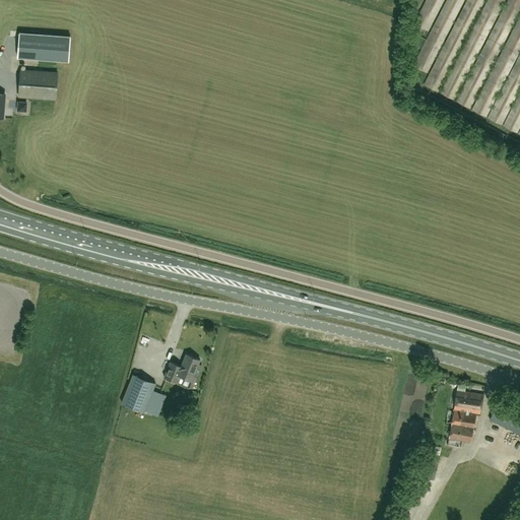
[(427,73),(463,0),(445,0),(412,65),(427,73)]
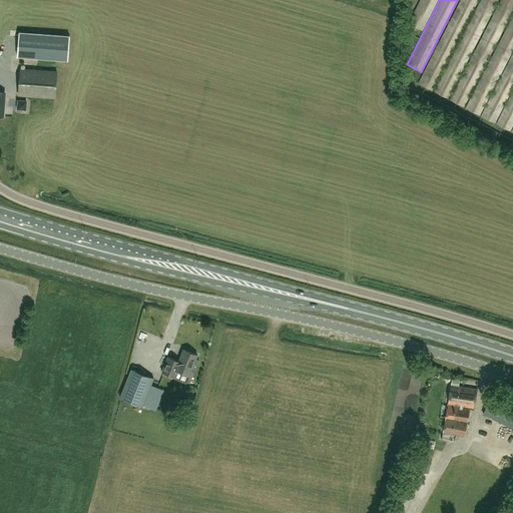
[(420,0),(408,23),(423,30),(437,0),(420,0)]
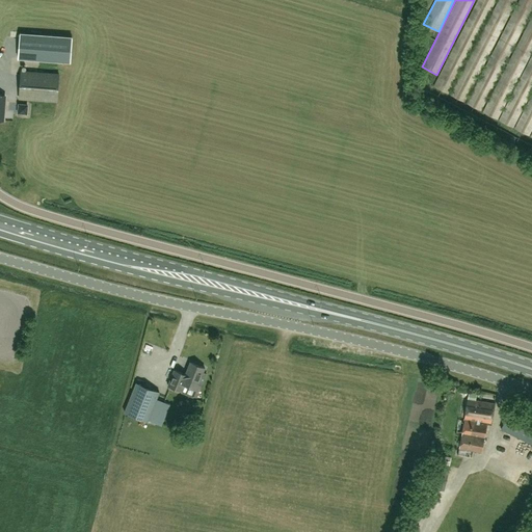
[(448,94),(495,0),(476,0),(433,86),(448,94)]
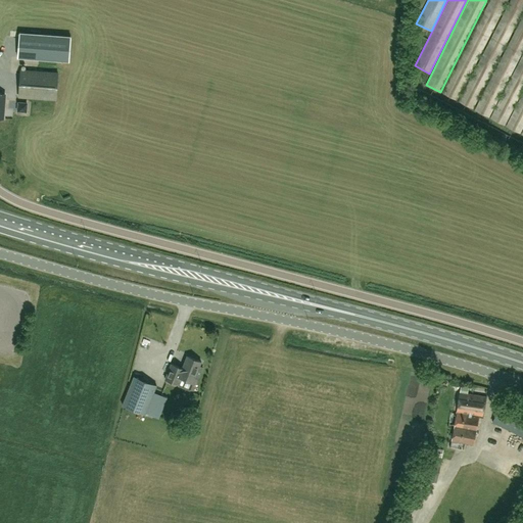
[(457,101),(508,0),(489,0),(442,93),(457,101)]
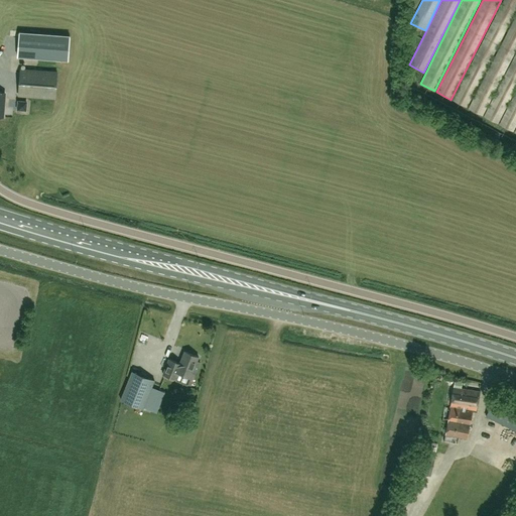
[(466,108),(515,9),(515,0),(503,0),(452,100),(466,108)]
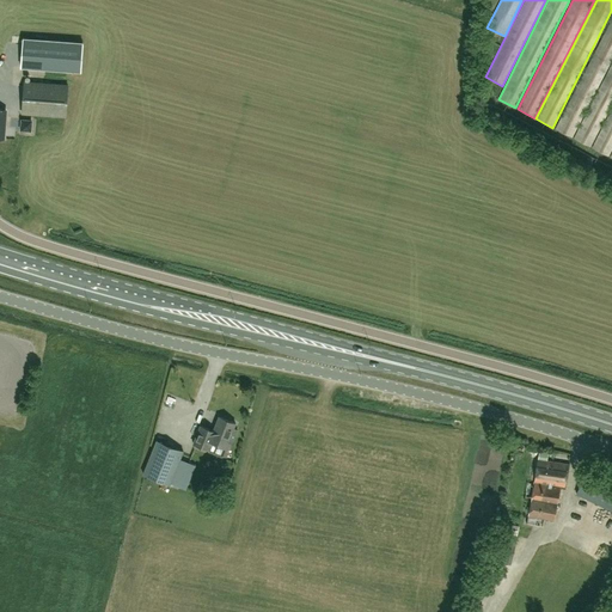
[(571,138),(611,57),(611,16),(555,129),(571,138)]
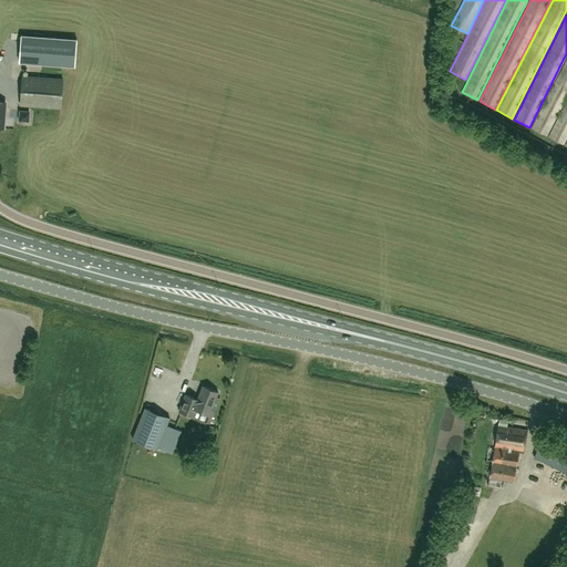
[(76,39),(24,35),(21,35),(21,42),(19,62),(75,66),(76,39)]
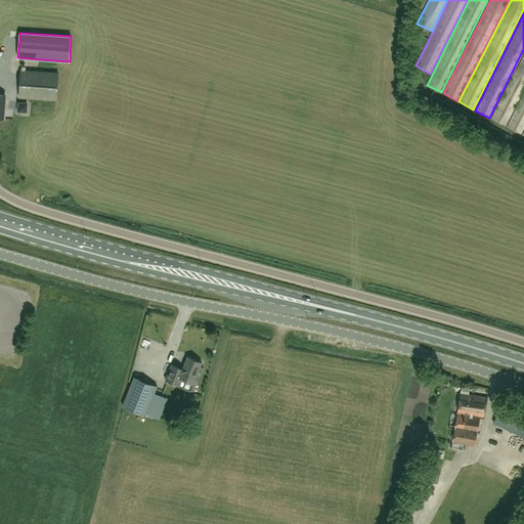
[(505,126),(523,88),(523,52),(490,119),(505,126)]
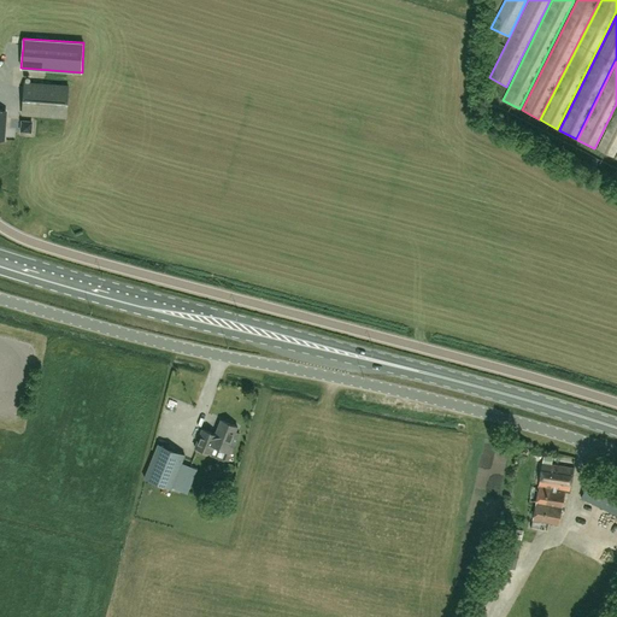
[(25,82),(22,113),(65,118),(69,87),(25,82)]
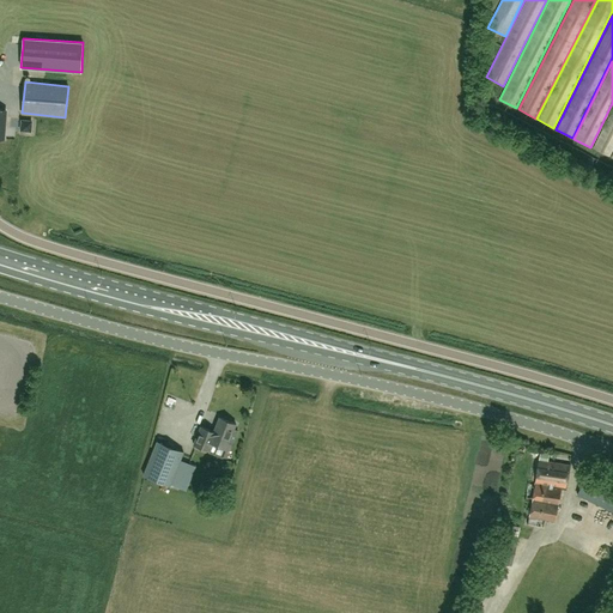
[(610,157),(612,149),(612,107),(593,147),(610,157)]
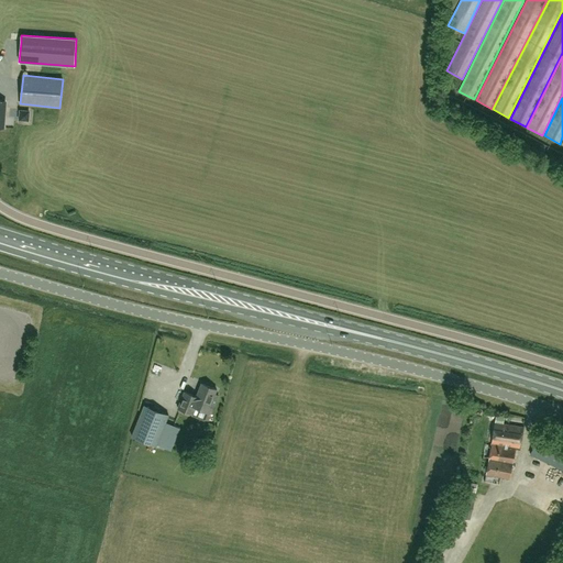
[(188,393),(184,392),(177,408),(209,420),(219,396),(214,394),(217,389),(201,384),(196,398),(187,395),(188,393)]
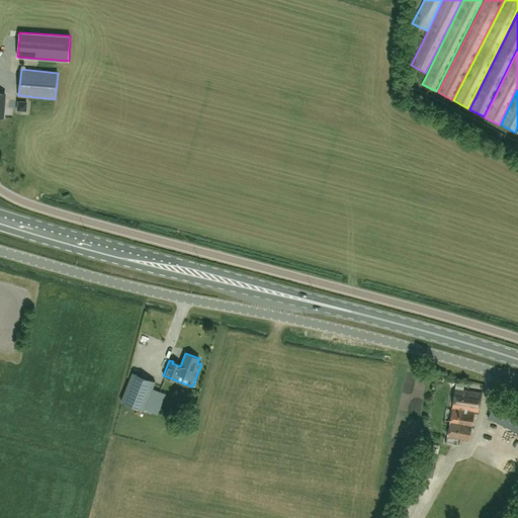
[(121,401),(144,410),(155,381),(133,372),(121,401)]
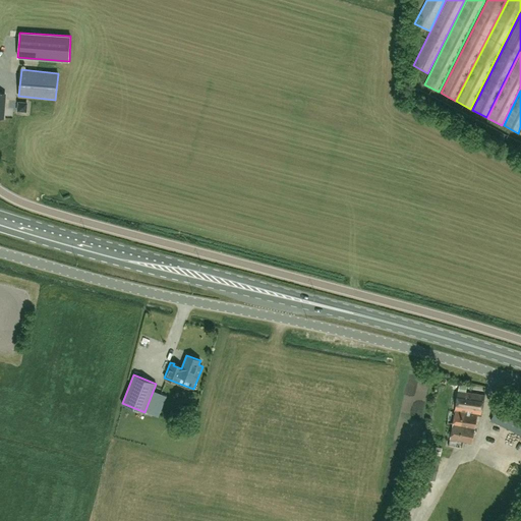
[(457,390),(454,411),(468,413),(477,414),(481,415),(484,394),(457,390)]
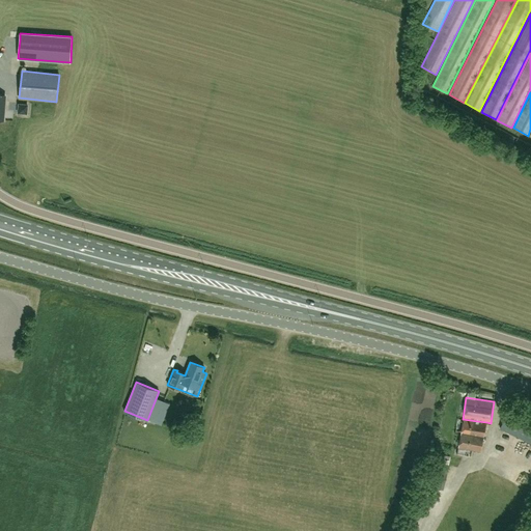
[(499,428),(530,443),(530,418),(509,409),(499,428)]
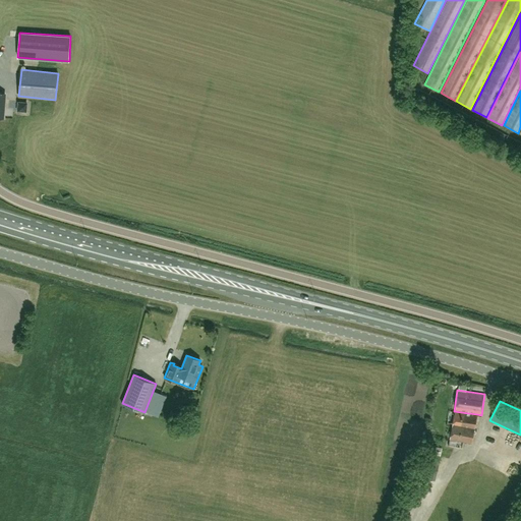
[(454,411),(452,428),(468,430),(469,421),(467,420),(468,413),(454,411)]
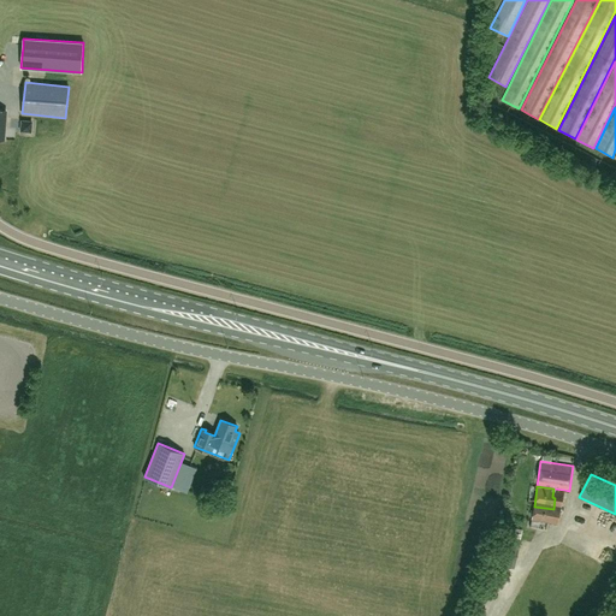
[(226,502),(229,490),(221,487),(219,493),(217,492),(213,498),(226,502)]
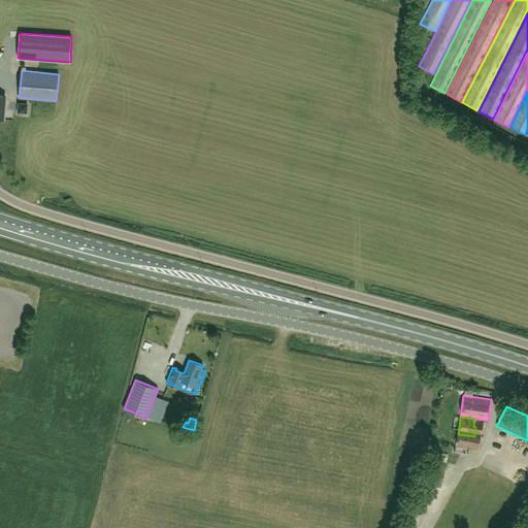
[(458,434),(456,446),(477,450),(484,420),(474,419),(473,426),(475,427),(474,436),(458,434)]
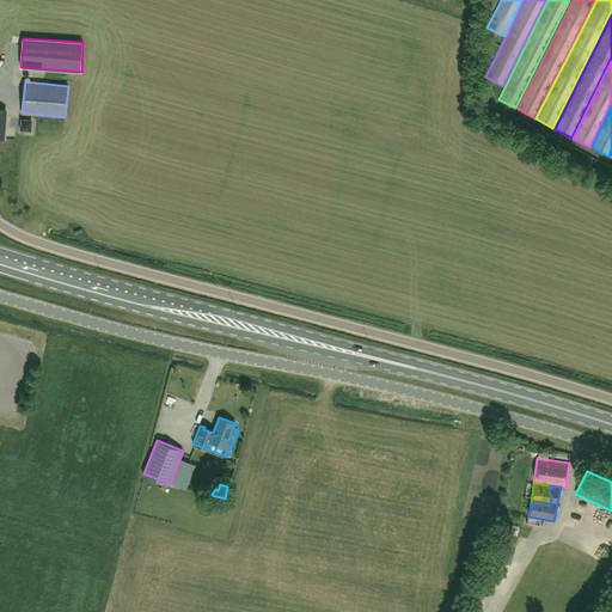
[(172,503),(187,505),(188,490),(173,489),(172,503)]
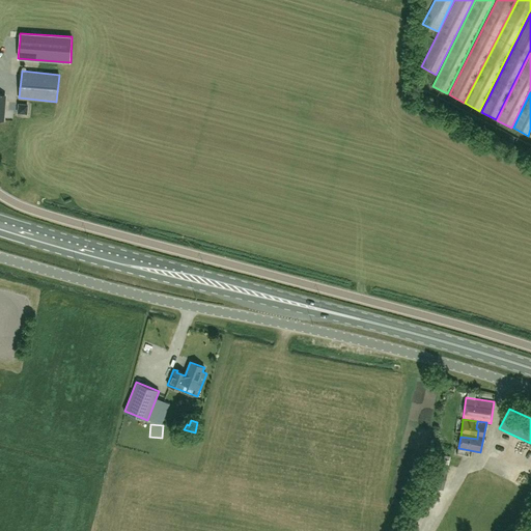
[(450,456),(441,453),(439,463),(448,465),(450,456)]
